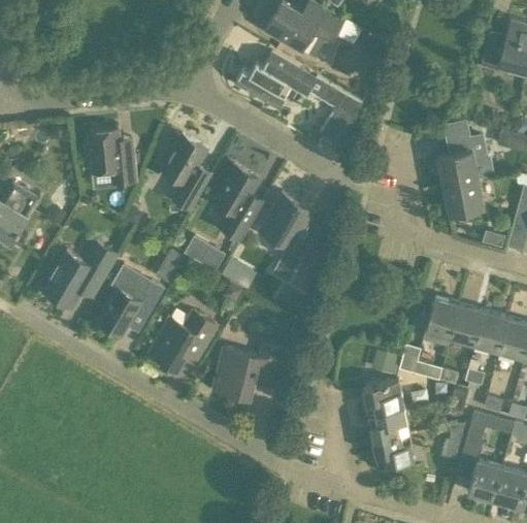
[(283,2),(266,31),(302,53),(316,60),(325,43),(332,46),(338,36),(354,44),(362,30),(310,0),(309,0),(302,13),(283,2)]
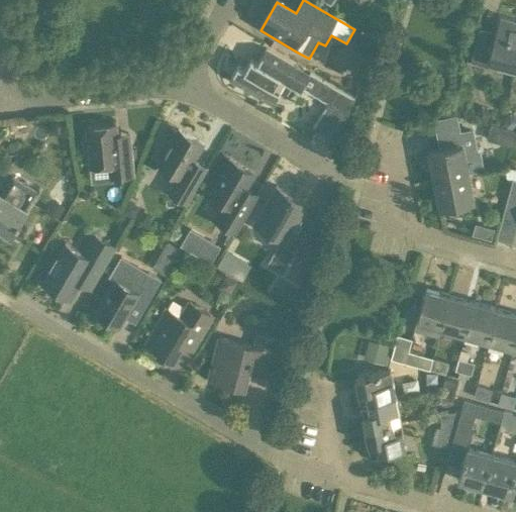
[(486,70),(515,78),(515,27),(501,23),(497,36),(481,32),(472,66),(486,70)]
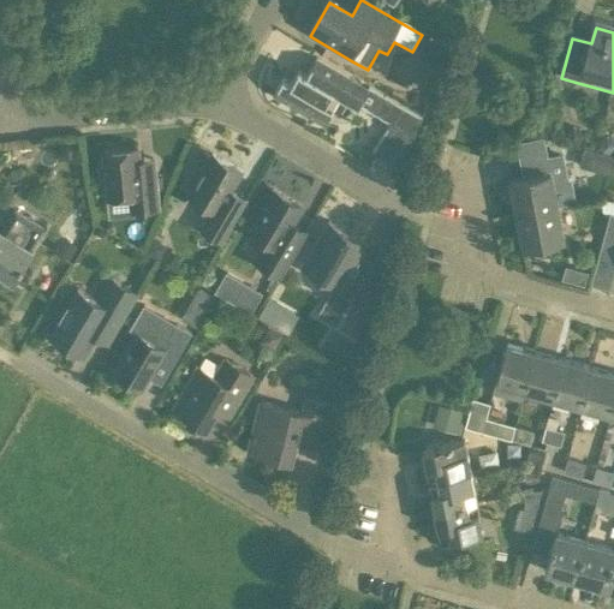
[(431,47),(425,66),(441,71),(448,52),(431,47)]
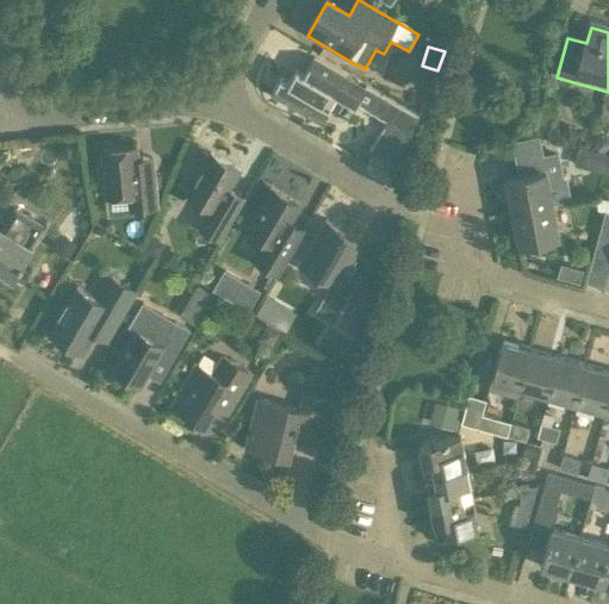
[(280,82),(272,98),(323,128),(339,99),(355,109),(356,107),(389,125),(371,156),(396,172),(417,124),(418,122),(401,110),(366,89),(366,91),(349,81),(315,61),(305,80),(296,74),(289,87),(280,82)]
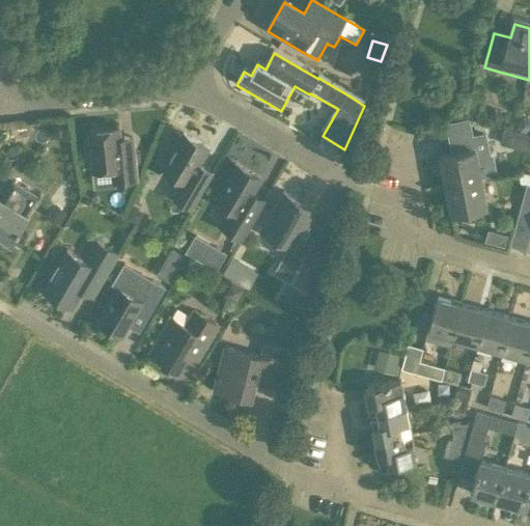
[(477,125),(483,102),(471,99),(465,121),(477,125)]
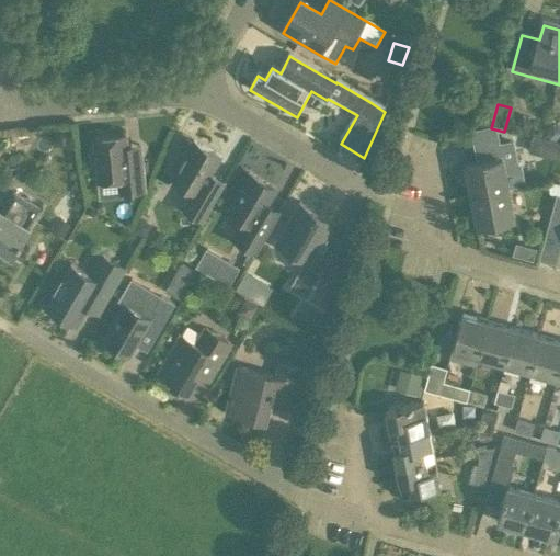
[(532,129),(528,123),(522,121),(516,124),(514,131),(517,137),(524,139),(530,136),(532,129)]
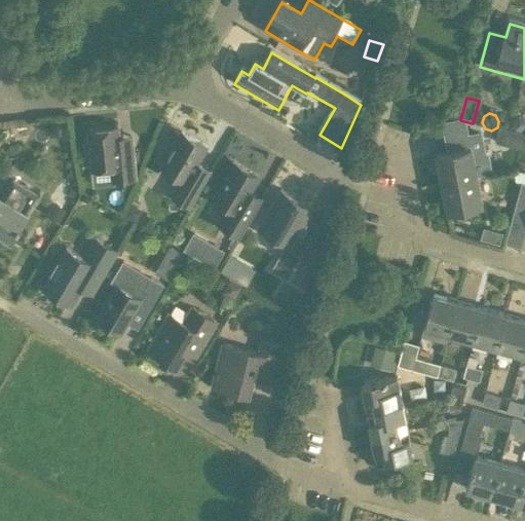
[(524,123),(518,121),(514,124),(512,129),(515,135),(520,136),(524,134),(524,123)]
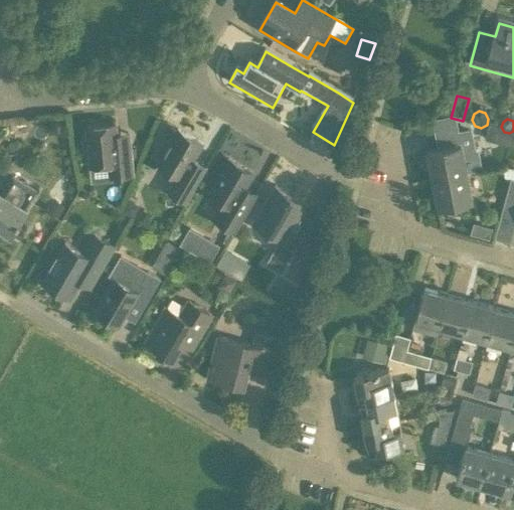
[(88,130),(92,169),(108,167),(109,182),(135,179),(132,150),(117,150),(115,127),(88,130)]
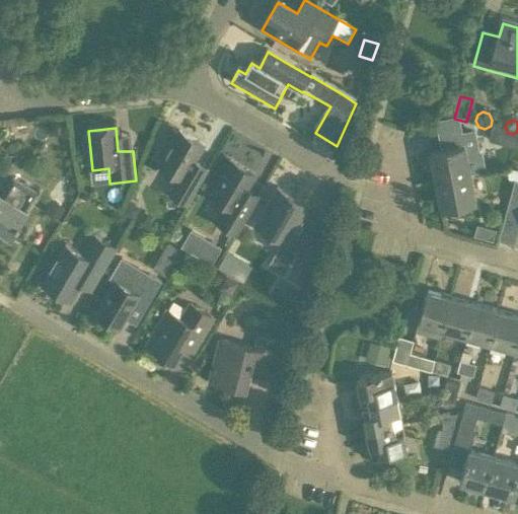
[(517,135),(513,134),(508,133),(493,129),(489,144),(517,152),(517,135)]
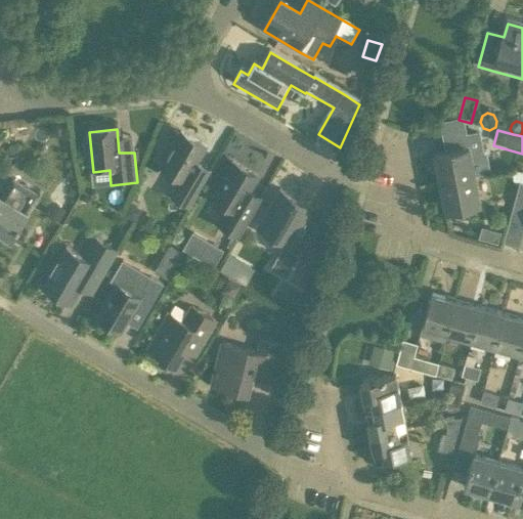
[(181,134),(161,170),(184,183),(174,201),(189,209),(210,174),(195,165),(206,148),(181,134)]
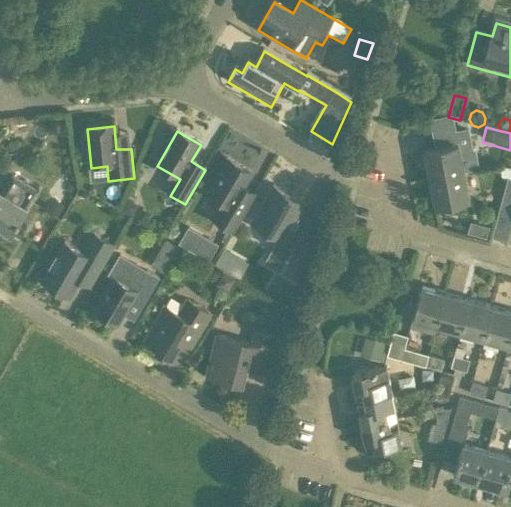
[(425,154),(431,182),(464,176),(459,147),(425,154)]
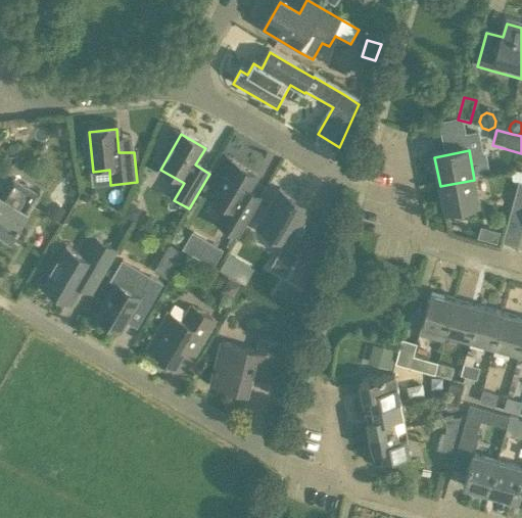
[(18,153),(12,176),(21,179),(28,156),(18,153)]
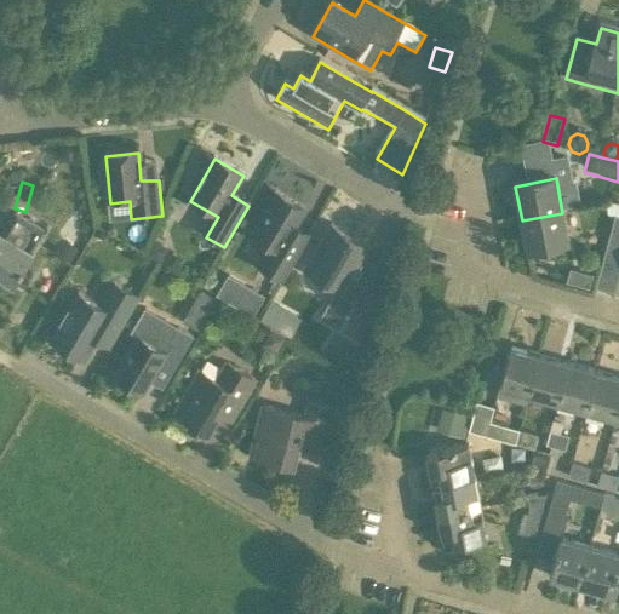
[(284,285),(313,236),(296,227),(304,211),(279,196),(253,240),(267,247),(253,267),(284,285)]
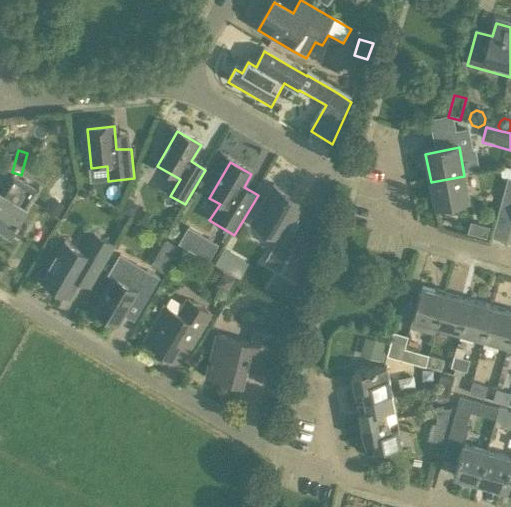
[(470,203),(464,176),(431,182),(436,210),(470,203)]
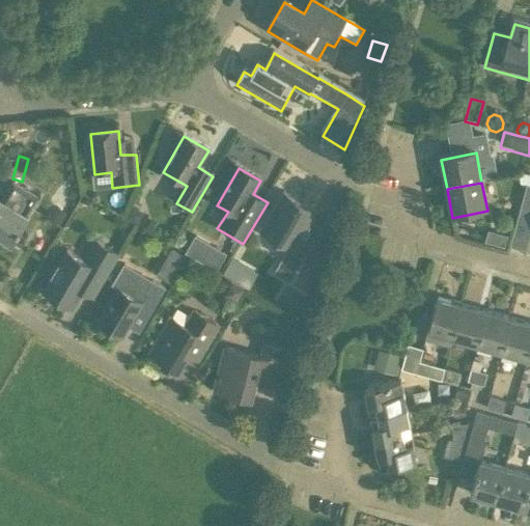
[(0,202),(0,239),(11,246),(26,221),(29,222),(40,201),(14,185),(2,203),(0,202)]
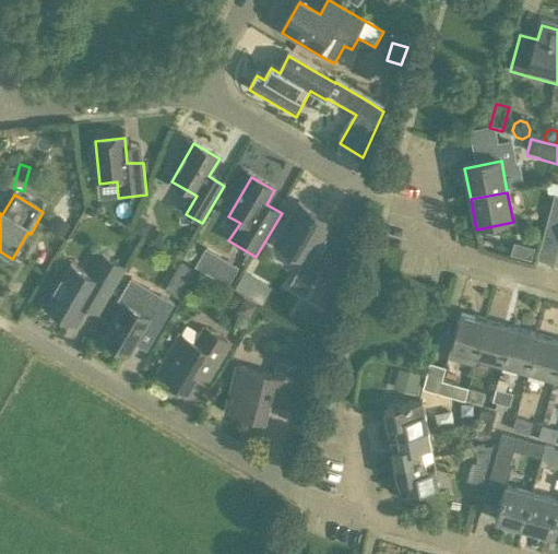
[(557,199),(555,198),(544,237),(557,242),(557,199)]
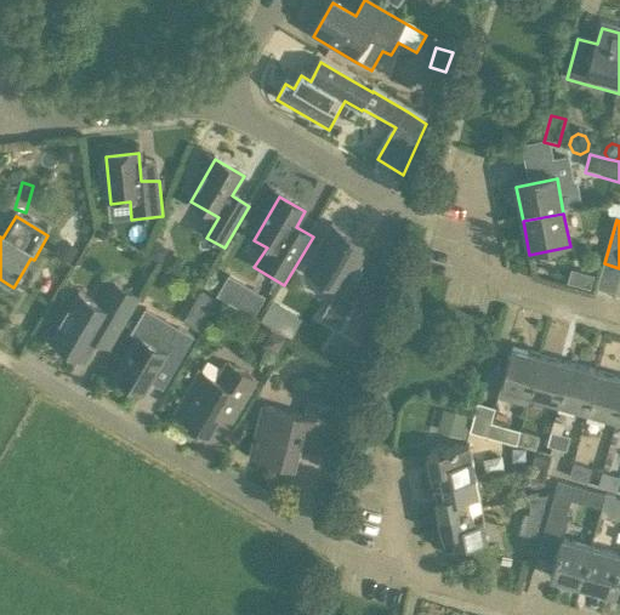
[(333,228),(306,272),(339,291),(320,323),(339,334),(365,290),(350,280),(360,260),(368,249),(333,228)]
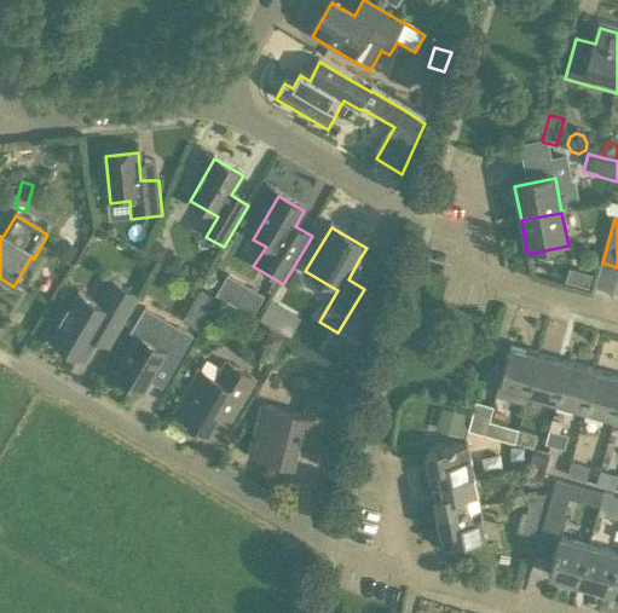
[(154,246),(148,259),(161,266),(166,256),(162,249),(154,246)]
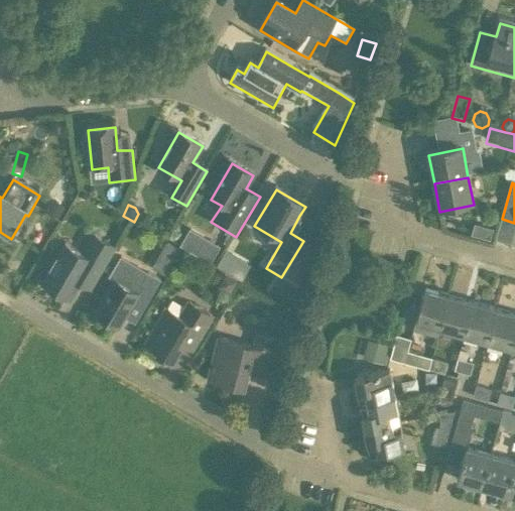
[(494,241),(496,229),(476,226),(474,238),(494,241)]
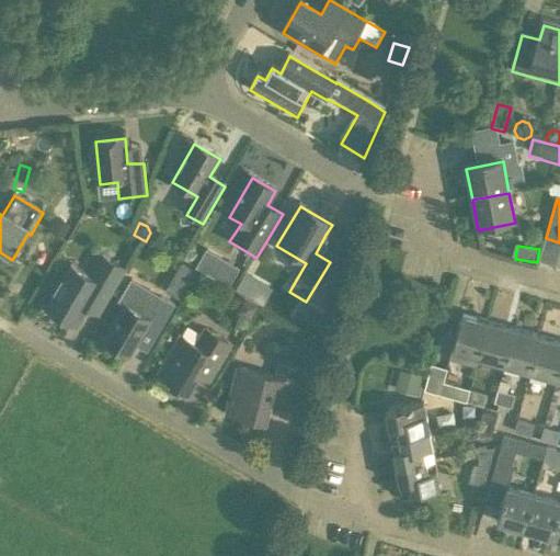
[(127,271),(101,257),(88,279),(71,268),(46,310),(75,328),(84,311),(99,319),(127,271)]
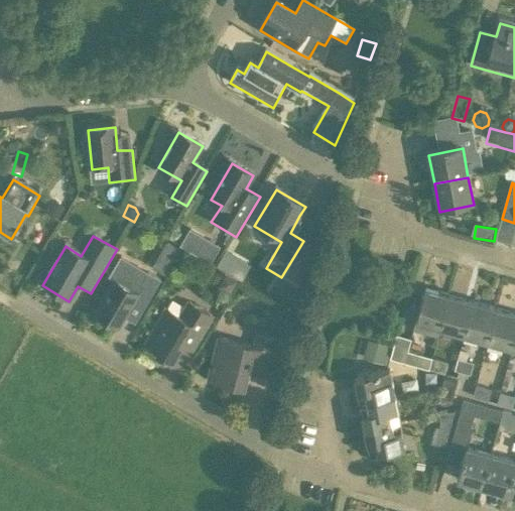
[(209,243),(199,260),(211,266),(220,250),(209,243)]
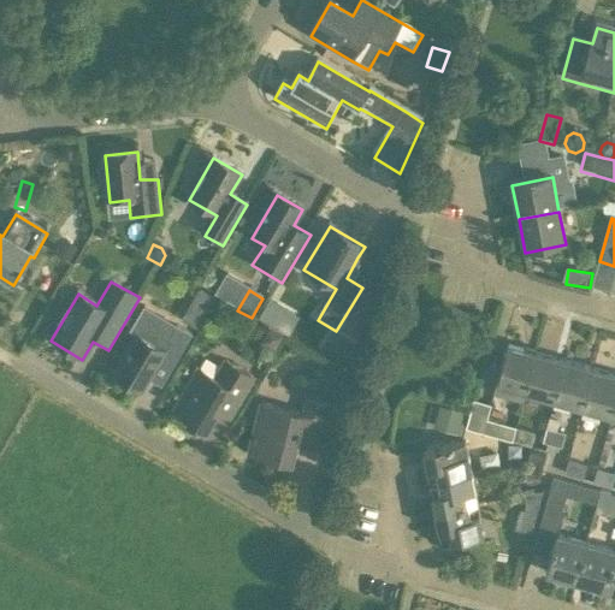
[(200,294),(183,324),(200,332),(217,302),(200,294)]
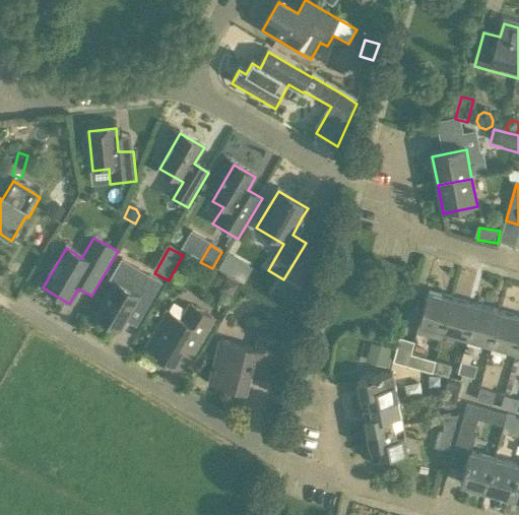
[(228,255),(218,270),(244,285),(253,270),(228,255)]
